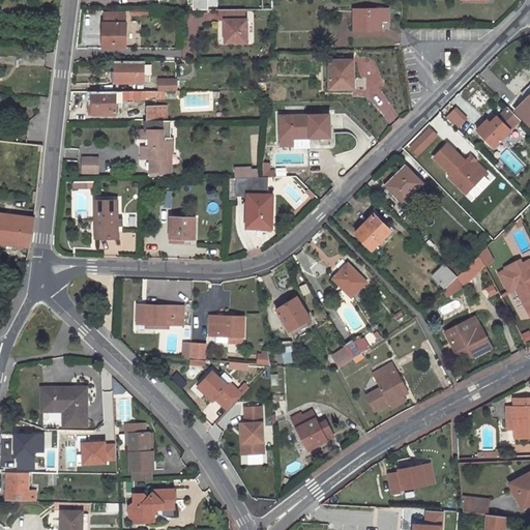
[(388,8),(355,9),(355,29),(382,28),(381,20),(388,20),(388,8)]
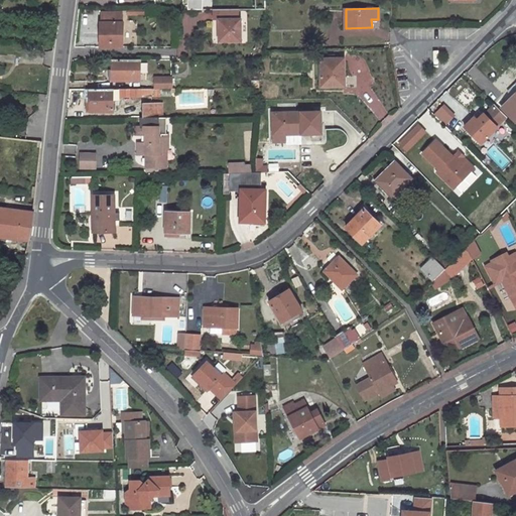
[(238,9),(215,9),(215,20),(220,20),(220,41),(241,41),(241,20),(238,20),(238,9)]
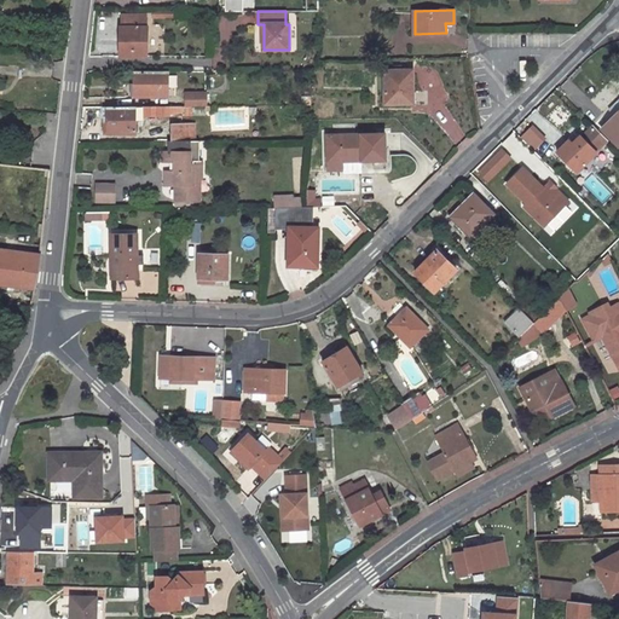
[(146,13),(123,15),(123,27),(121,27),(121,56),(149,56),(149,27),(146,27),(146,13)]
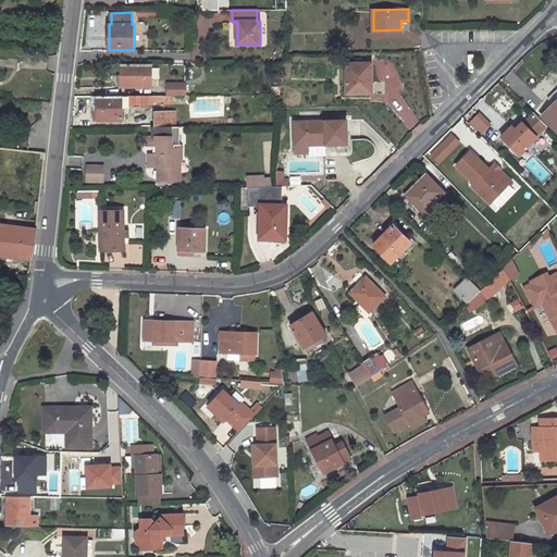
[(355,63),(346,63),(347,93),(372,91),(371,79),(373,79),(372,62),(363,62),(355,63)]
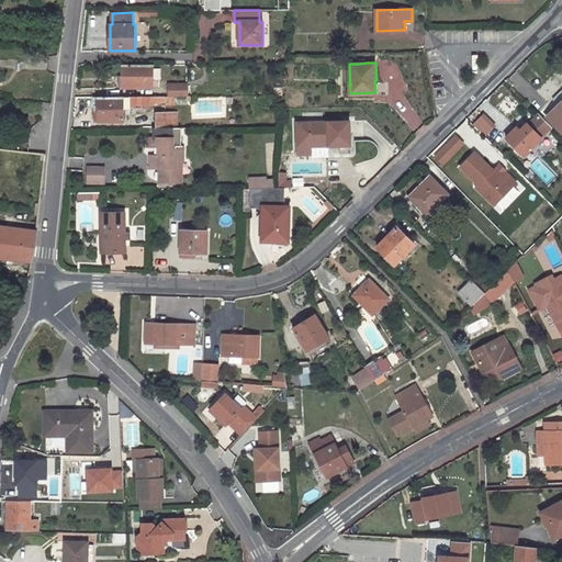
[(154,65),(123,65),(124,87),(148,87),(147,77),(154,77),(154,65)]
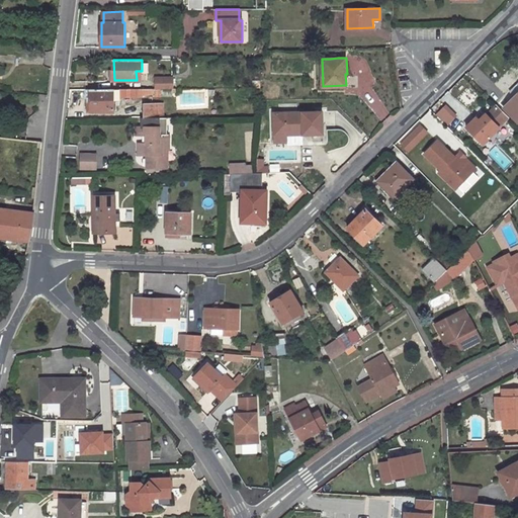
[(172,77),(157,78),(157,88),(163,88),(172,88),(172,77)]
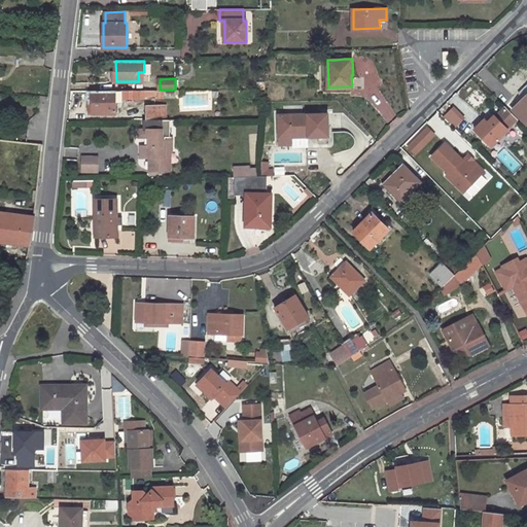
[(525,99),(519,105),(520,106),(514,111),(526,125),(526,88),(521,94),(525,99)]
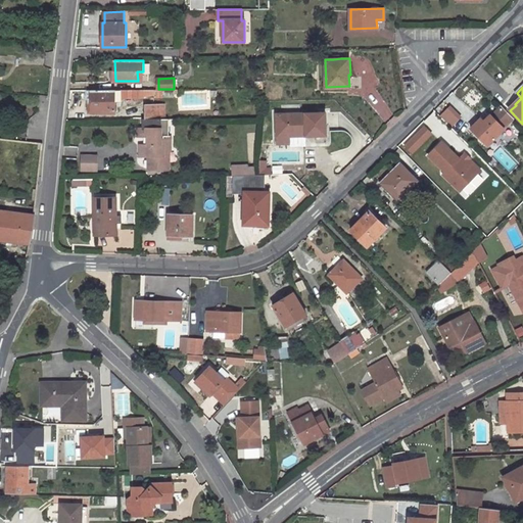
[(115,90),(93,90),(92,104),(89,104),(89,113),(115,112),(115,90)]
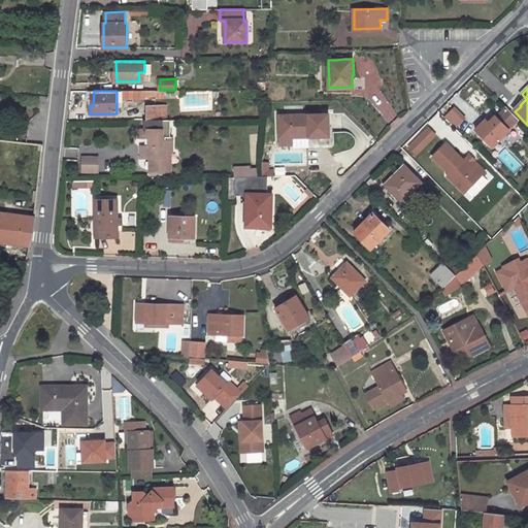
[(510,102),(516,107),(524,99),(519,94),(510,102)]
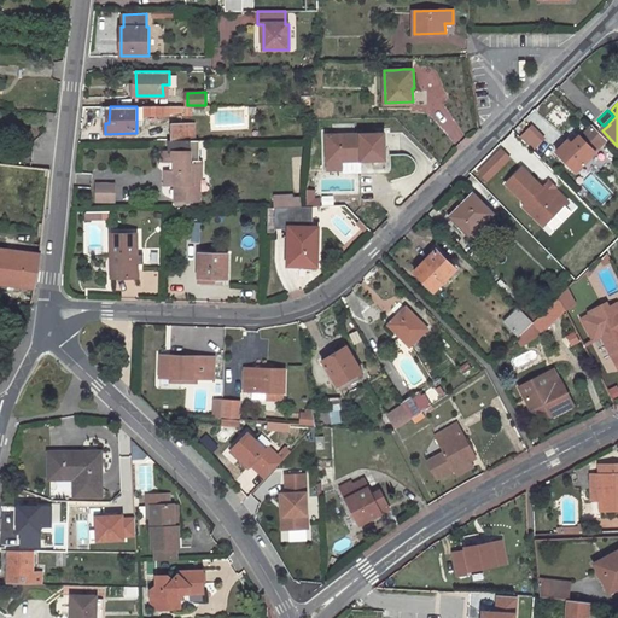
[(196,122),(172,122),(172,140),(196,140),(196,122)]
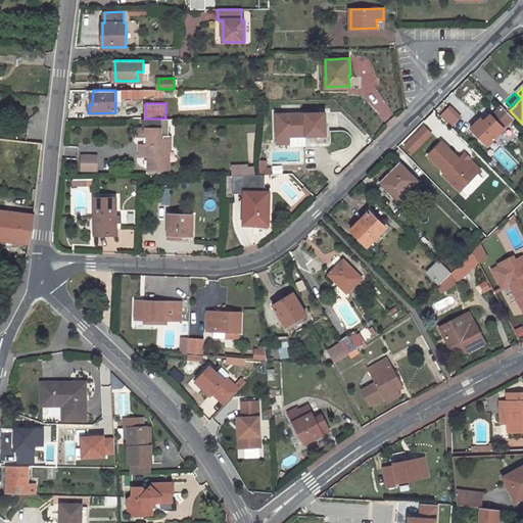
[(449,106),(440,115),(450,127),(461,116),(449,106)]
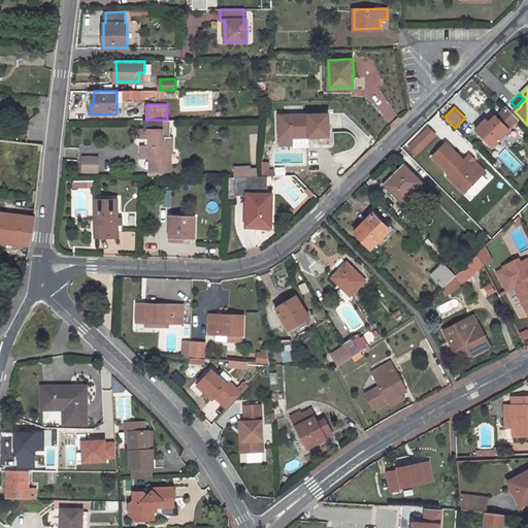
[(486,120),(475,129),(493,147),(509,131),(508,130),(520,120),(507,107),(497,118),(496,117),(489,123),(486,120)]
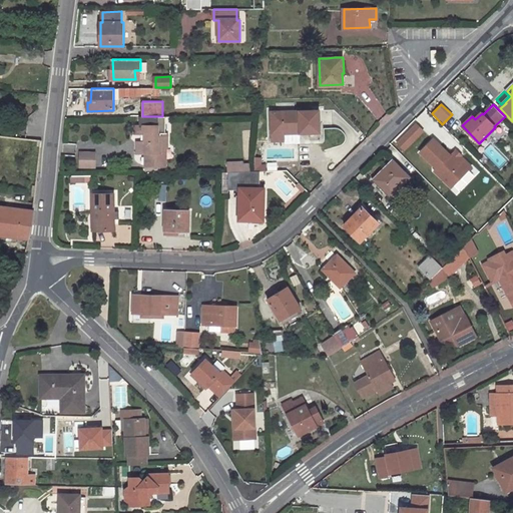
[(284,131),(319,131),(318,110),(271,111),(271,135),(271,141),(284,141),(284,131)]
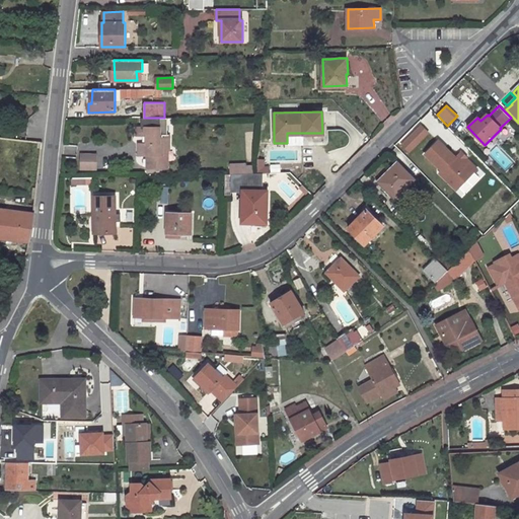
[(144,118),(142,118),(142,127),(137,127),(137,135),(147,135),(148,167),(163,168),(163,150),(168,149),(169,149),(170,134),(167,134),(167,118),(164,118),(144,118)]
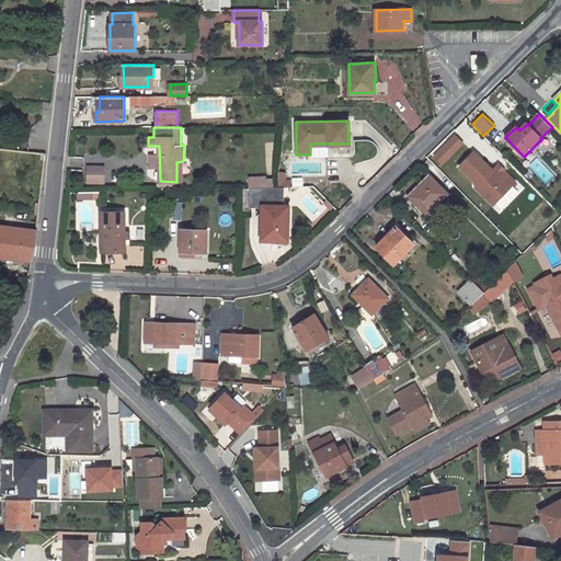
[(462,144),(454,136),(434,156),(442,163),(462,144)]
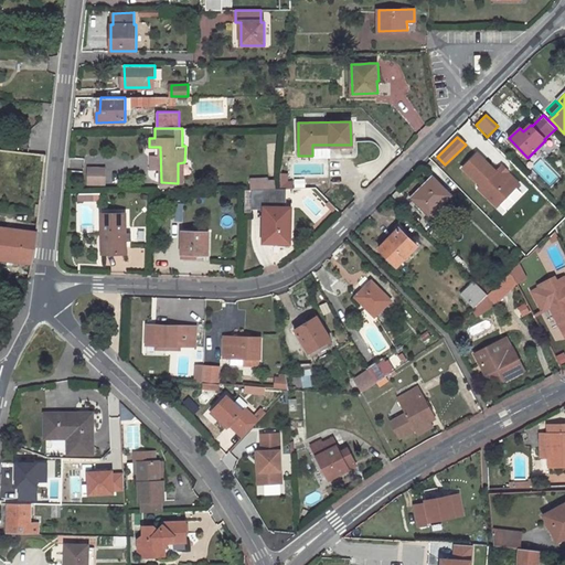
[(479,190),(497,208),(519,185),(501,168),(497,172),(478,155),(464,169),(482,187),(479,190)]
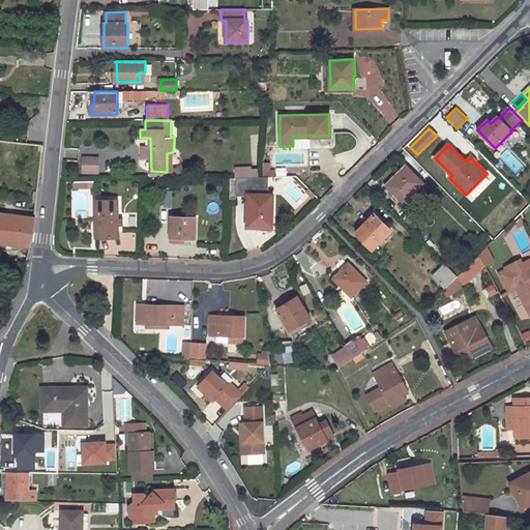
[(96,160),(83,158),(81,174),(95,176),(96,160)]
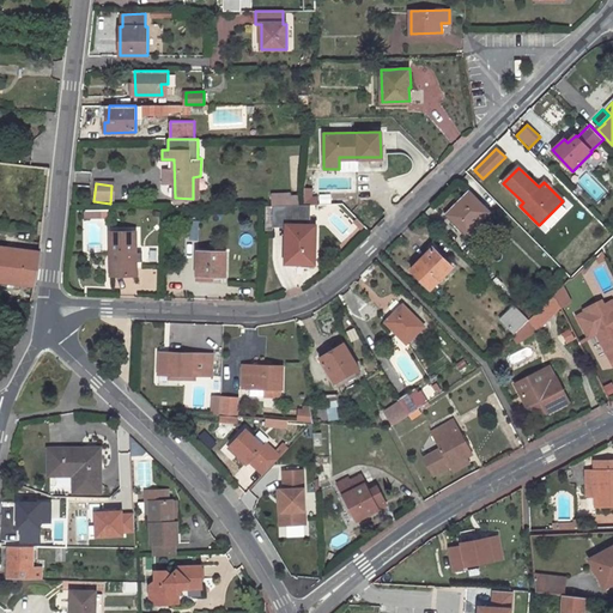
[(317,204),(316,187),(304,187),(305,204),(317,204)]
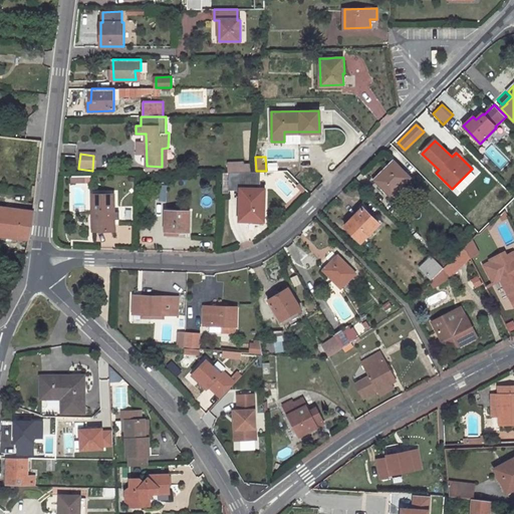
[(395,160),(374,180),(392,198),(413,178),(395,160)]
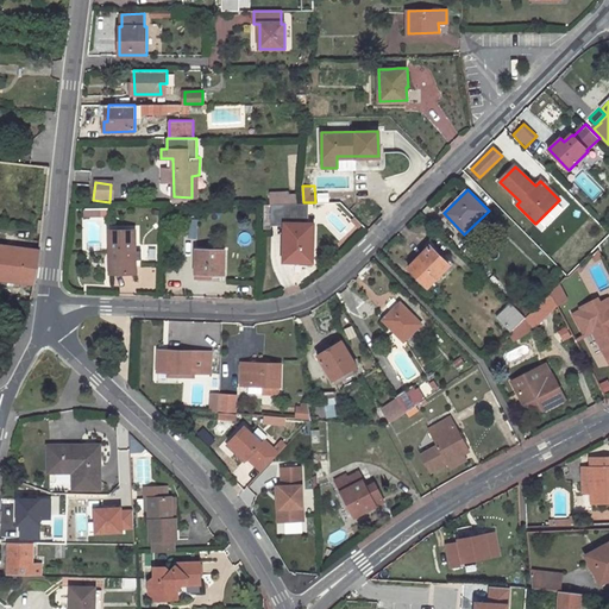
[(286,225),(284,261),(296,261),(296,265),(313,267),(314,224),(308,224),(308,203),(272,205),(272,225),(286,225)]
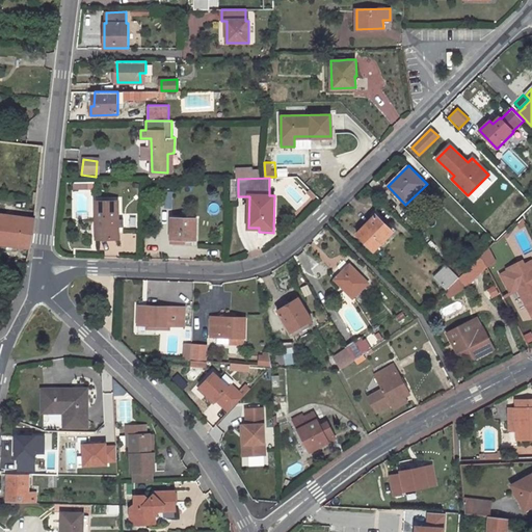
[(118,201),(98,201),(97,227),(100,227),(100,239),(118,238),(118,201)]
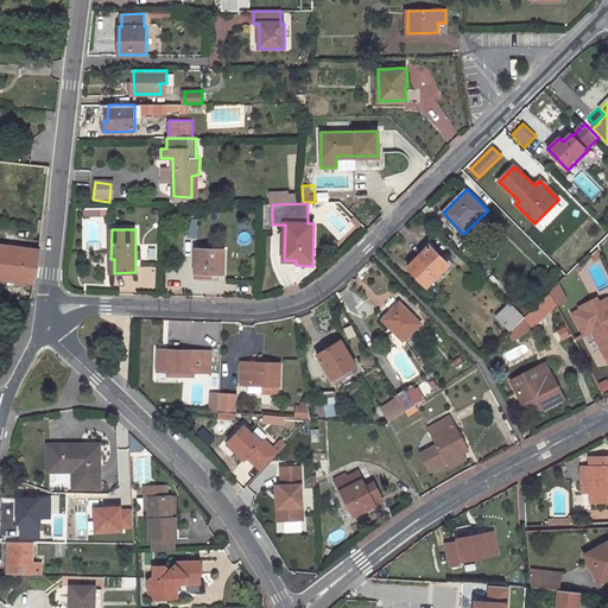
[(0,279),(36,284),(40,265),(42,248),(0,244),(0,279)]
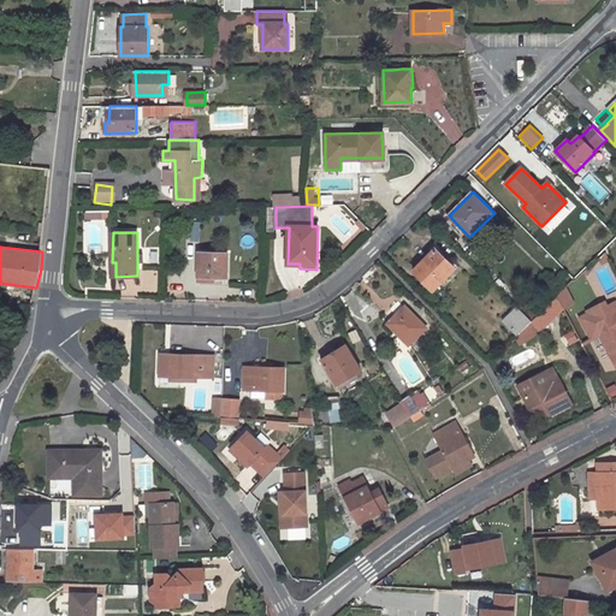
[(437,248),(414,271),(433,290),(456,268),(437,248)]
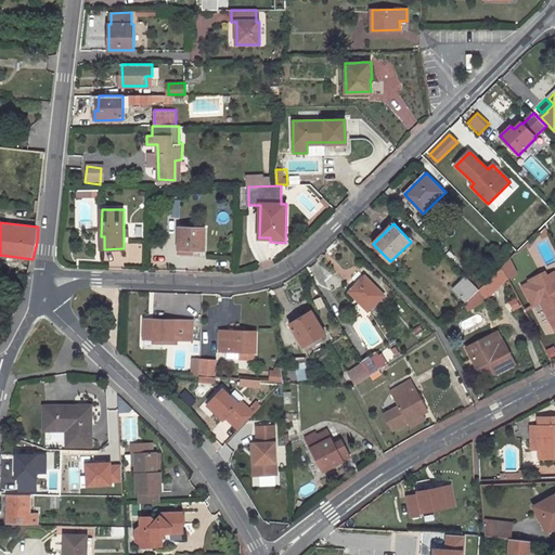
[(179,227),(179,248),(192,248),(204,249),(205,228),(179,227)]
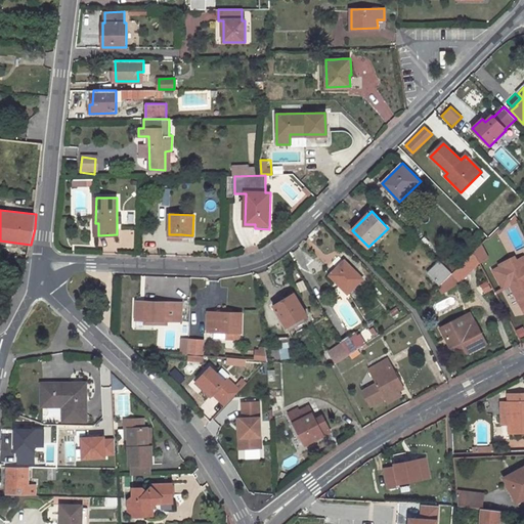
[(507,237),(504,233),(505,231),(501,228),(490,238),(497,247),(507,237)]
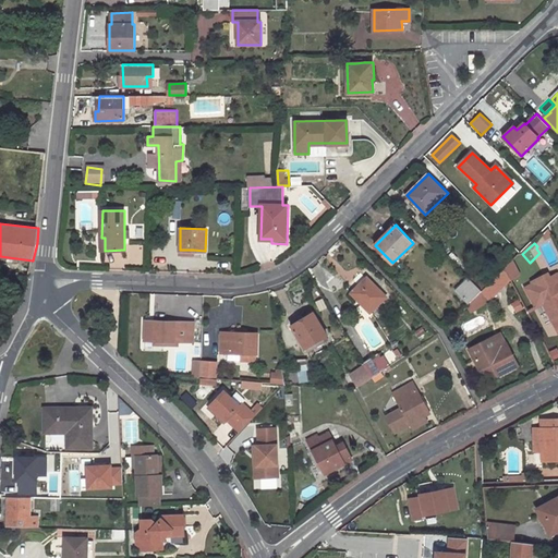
[(498,252),(495,247),(485,257),(488,261),(498,252)]
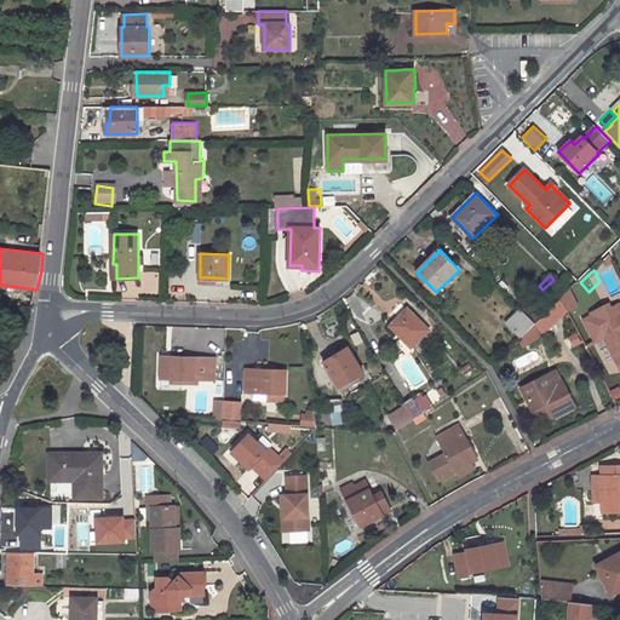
[(564,298),(570,310),(578,306),(572,294),(564,298)]
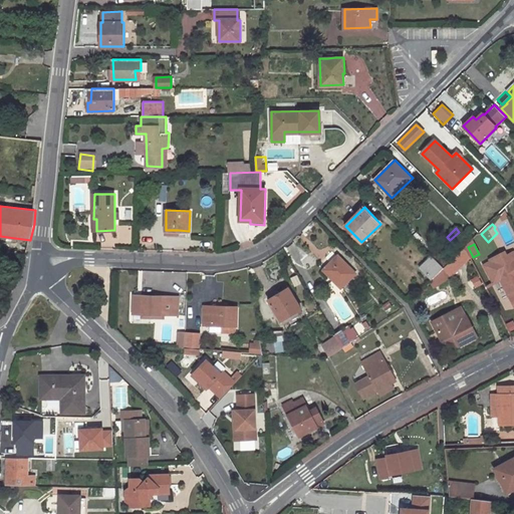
[(440,249),(433,257),(444,268),(450,261),(451,261),(440,249)]
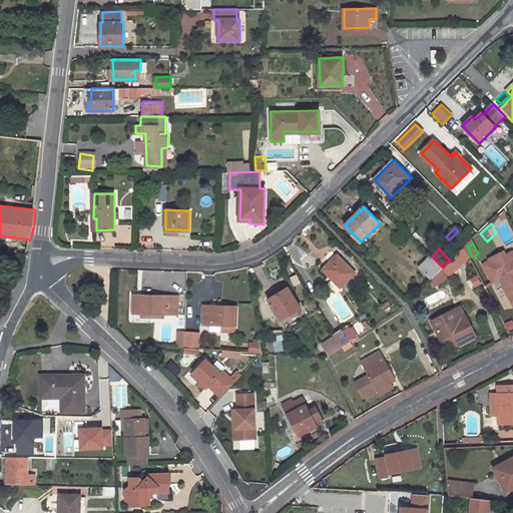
[(338,255),(326,267),(337,279),(335,280),(341,287),(356,273),(338,255)]
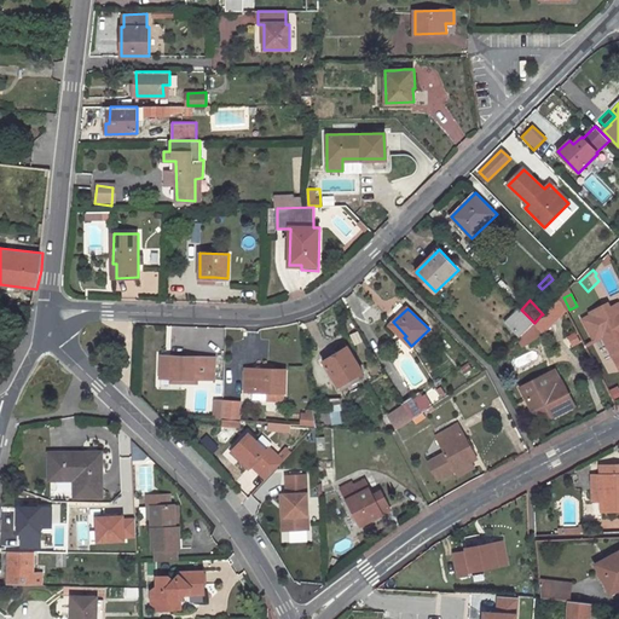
[(521,310),(508,322),(521,336),(532,325),(534,323),(521,310)]
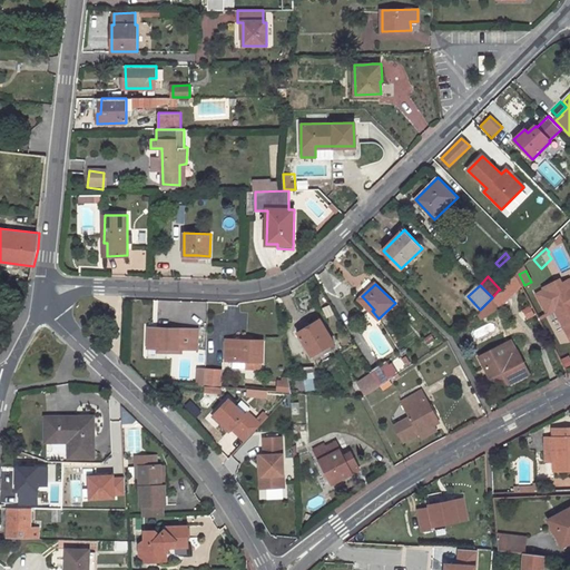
[(569,291),(567,293),(566,288),(549,296),(550,298),(542,303),(549,315),(559,310),(562,316),(560,317),(569,336),(569,291)]
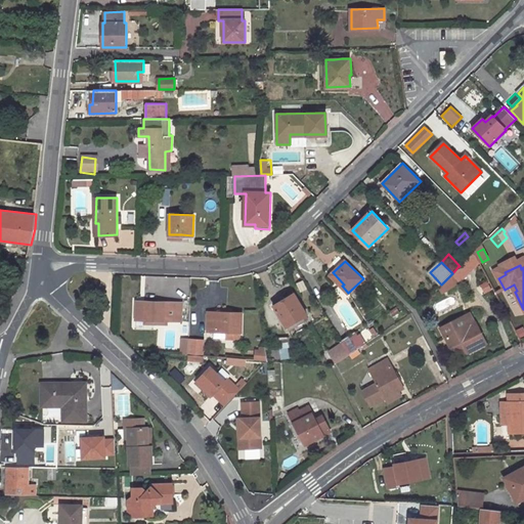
[(452,273),(450,275),(456,284),(462,280),(467,276),(459,266),(452,273)]
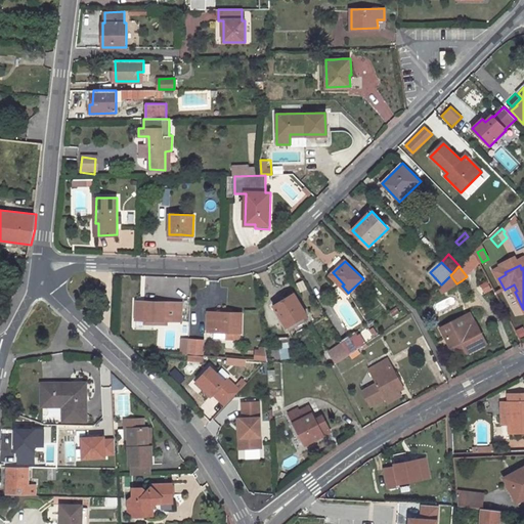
[(333,272),(331,274),(342,286),(344,285),(333,272)]
